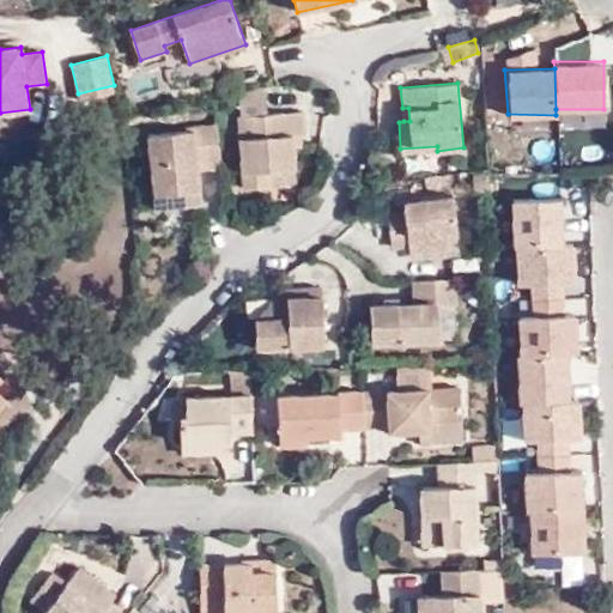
[(268,113),(266,85),(240,91),(241,115),(268,113)]
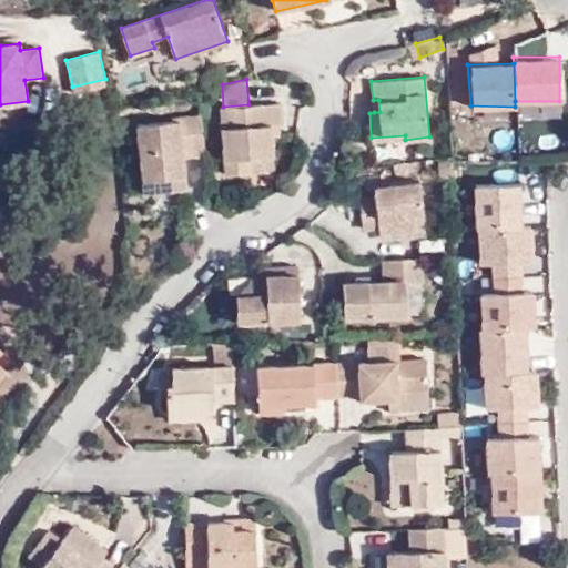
[(282,102),(249,104),(223,107),(220,107),(225,174),(252,172),(250,156),(275,155),(273,137),(280,137),(279,123),(283,123),(282,102)]
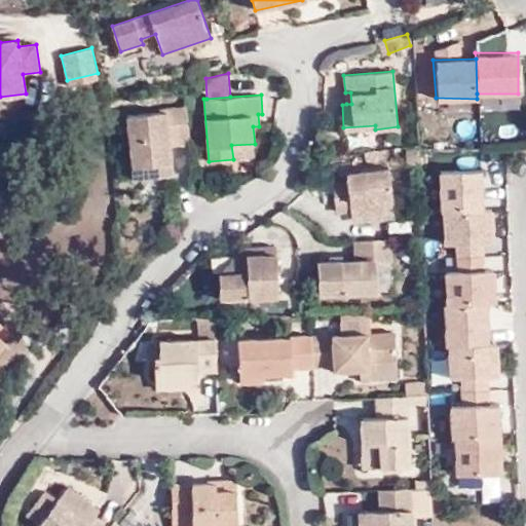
[(431,100),(433,145),(480,144),(479,100),(431,100)]
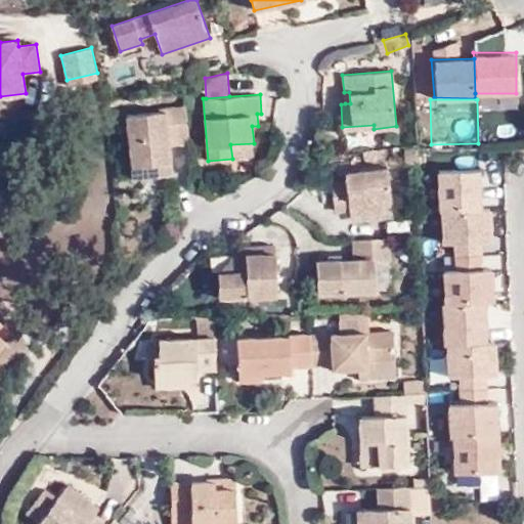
[(188,134),(185,105),(167,106),(167,110),(126,115),(134,178),(173,173),(170,145),(169,137),(188,134)]
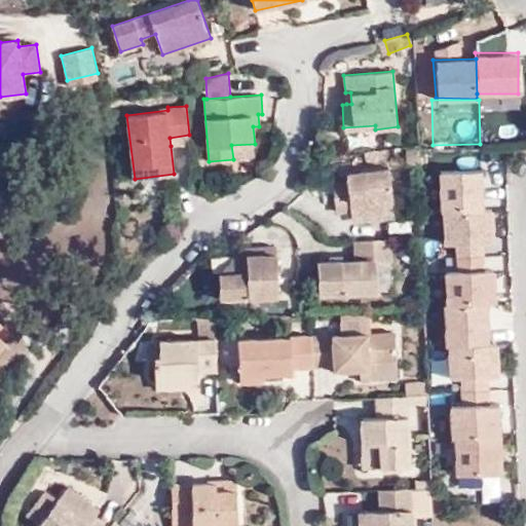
[(171,146),(190,142),(189,135),(170,138),(171,146)]
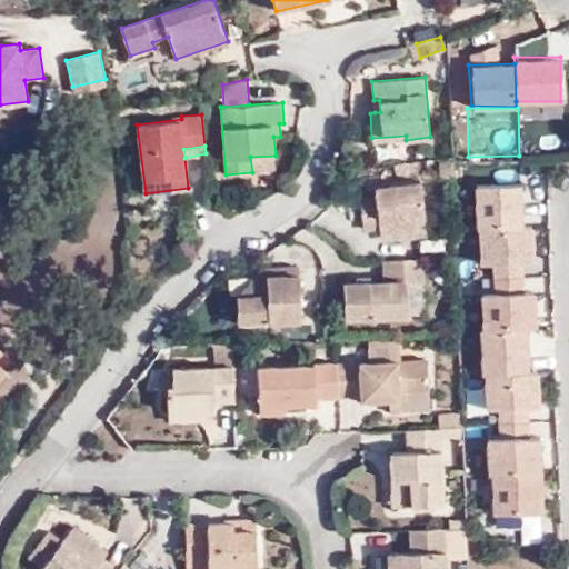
[(420,181),(373,188),(375,192),(358,195),(362,230),(380,228),(380,235),(427,228),(420,181)]
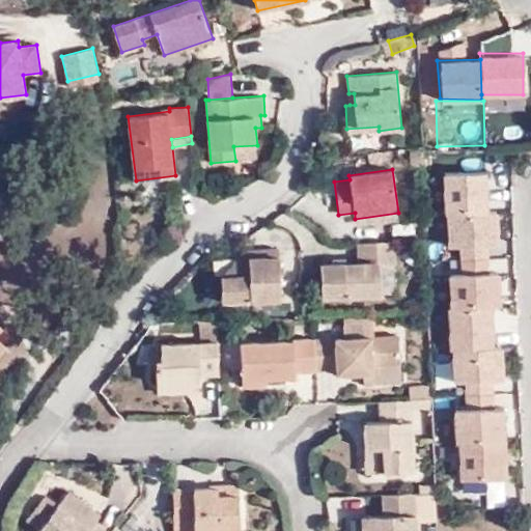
[(485,170),(442,172),(446,213),(490,212),(485,170)]
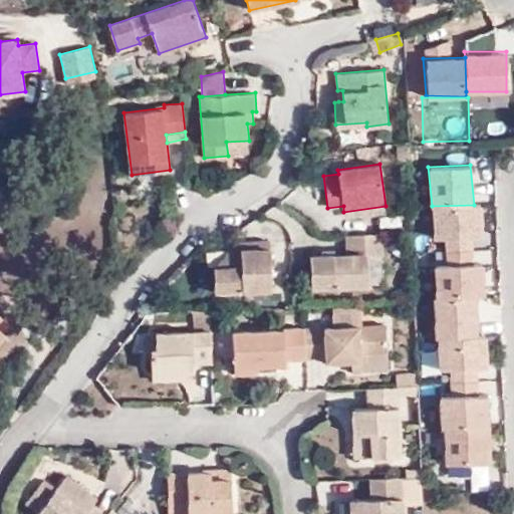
[(432,206),(431,239),(447,238),(472,237),(481,237),(482,205),(474,205),(432,206)]
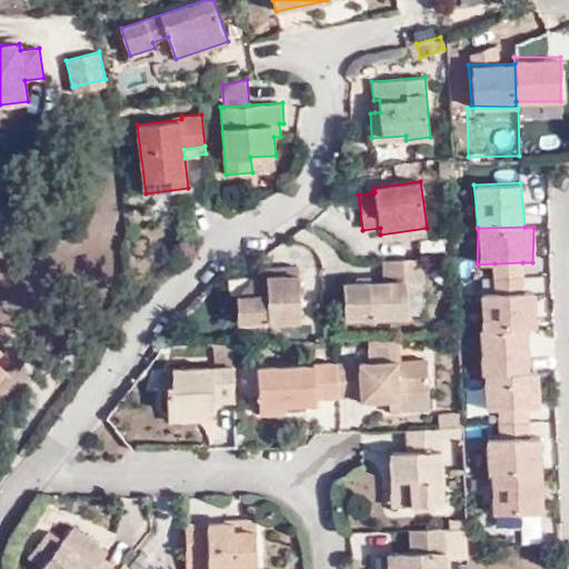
[(423,259),(382,260),(383,280),(343,281),(345,319),(409,316),(408,282),(425,282),(423,259)]
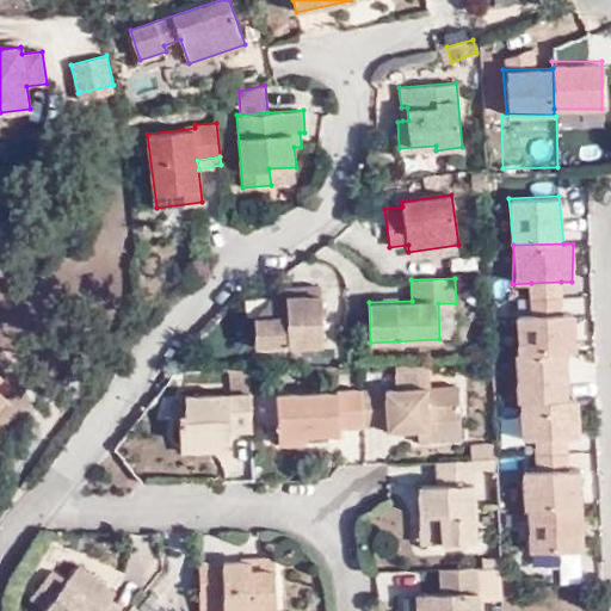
[(561,282),(531,283),(531,314),(561,313),(561,282)]
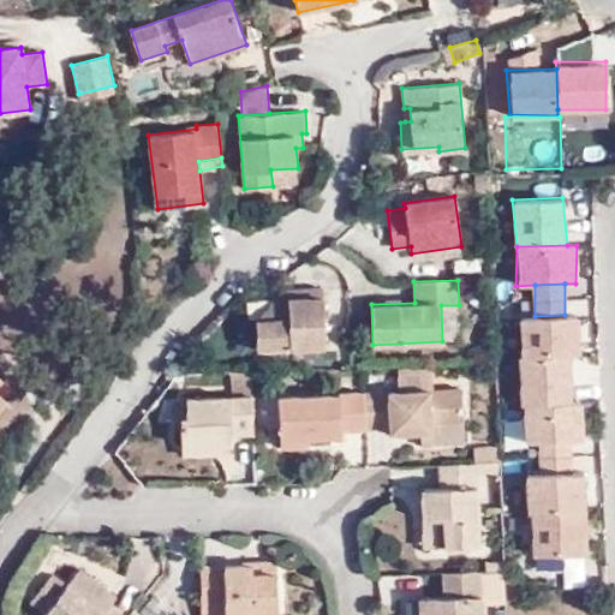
[(286,297),(274,297),(275,316),(256,317),(257,350),(327,346),(324,288),(286,290),(286,297)]
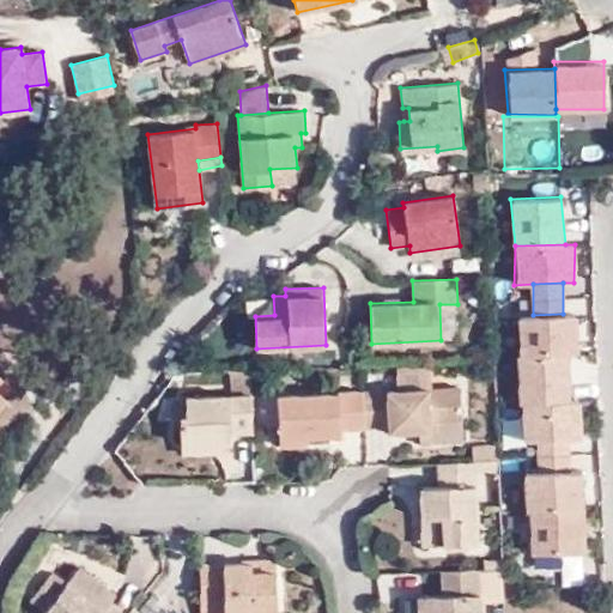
[(274,315),(273,296),(255,316),(274,315)]
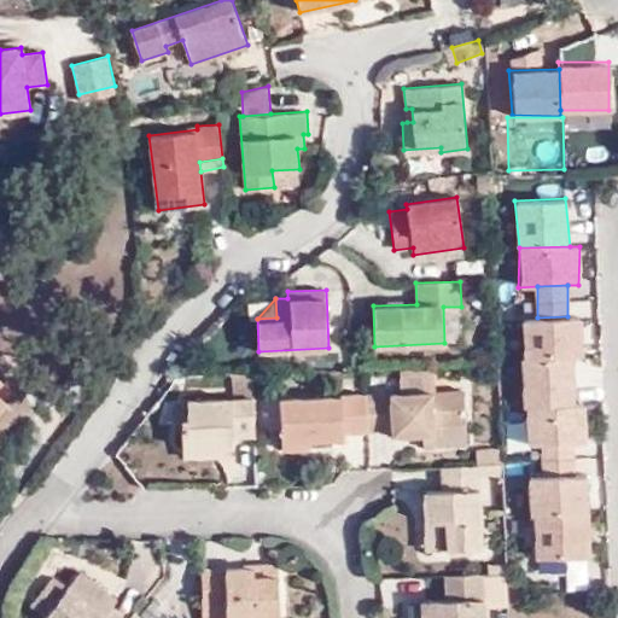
[(537,318),(519,319),(520,357),(572,356),(582,356),(579,316),(567,316),(537,318)]
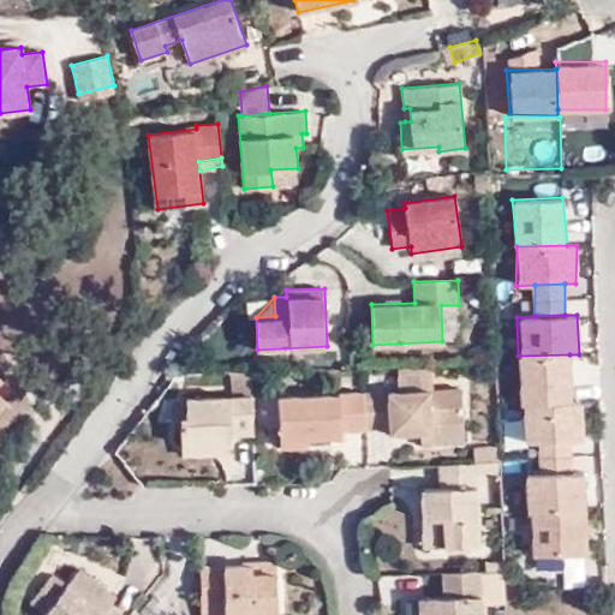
[(569,354),(518,356),(520,402),(573,400),(569,354)]
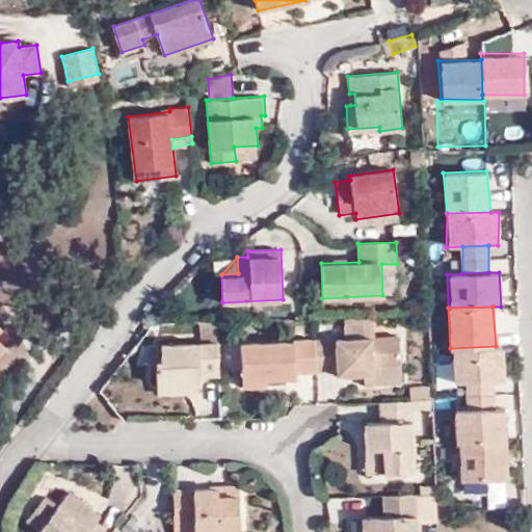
[(344,320),(345,338),(375,337),(374,318),(344,320)]
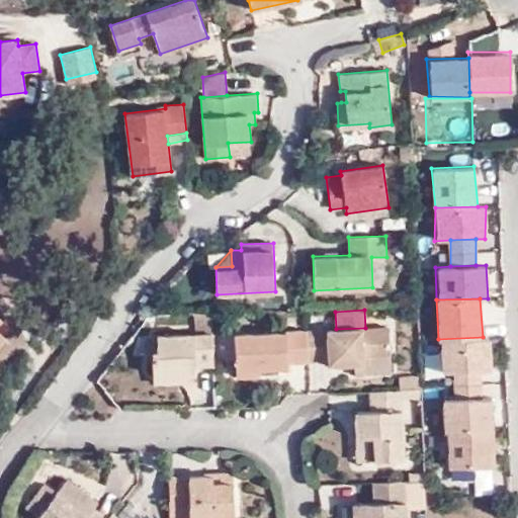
[(195,334),(157,336),(158,351),(152,351),(153,375),(193,373),(194,365),(214,364),(213,334),(212,313),(195,314),(195,334)]
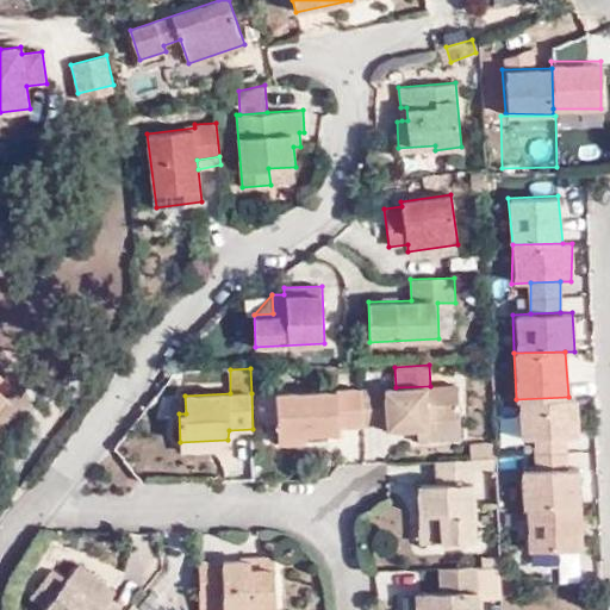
[(396,387),(362,388),(363,425),(385,424),(386,430),(417,428),(461,427),(460,385),(430,386),(396,387)]
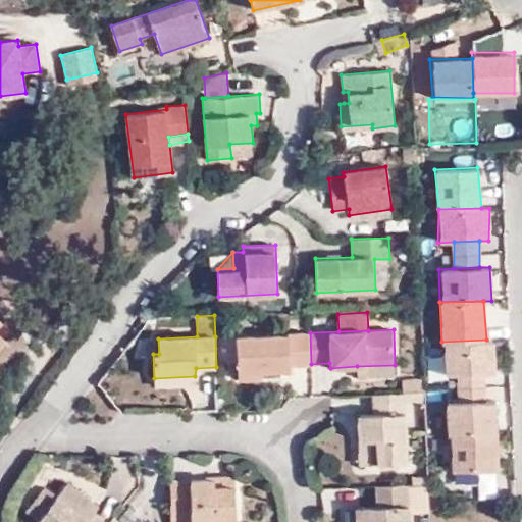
[(291,365),(311,364),(310,332),(237,335),(239,380),(266,379),(266,371),(266,363),(291,362),(291,365)]
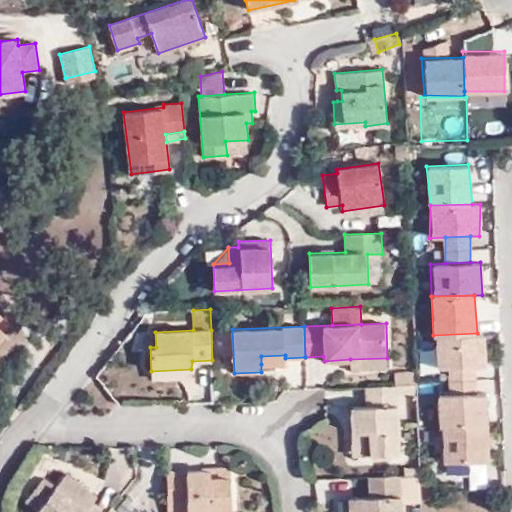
[(477,333),(433,335),(435,370),(448,368),(475,367),(485,367),(483,333),(477,333)]
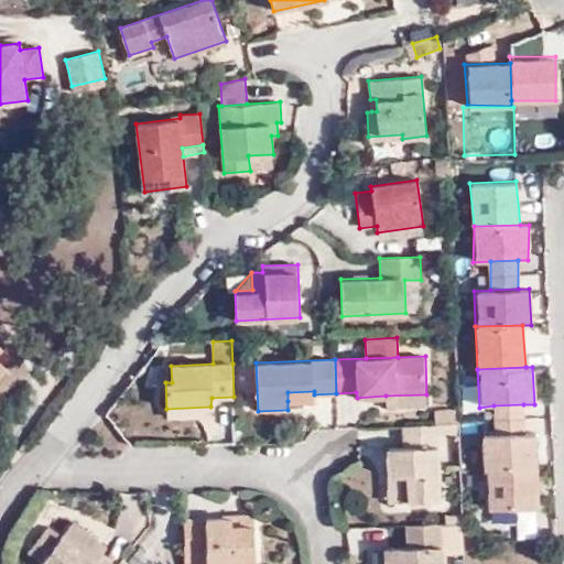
[(314,400),(314,394),(314,391),(288,392),(288,401),(314,400)]
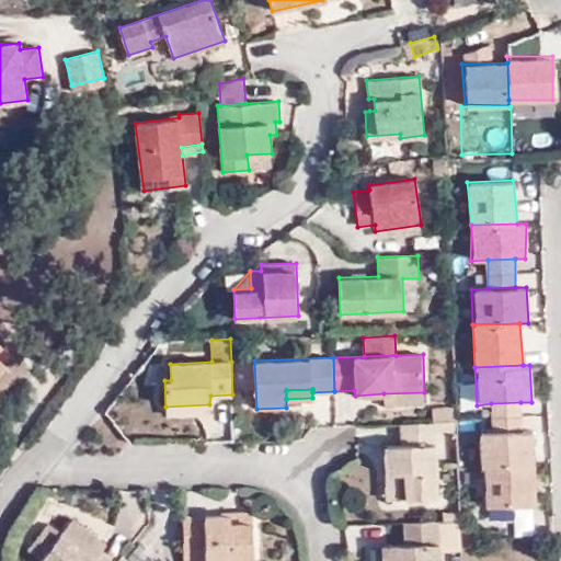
[(424,392),(384,393),(384,408),(425,407),(424,392)]
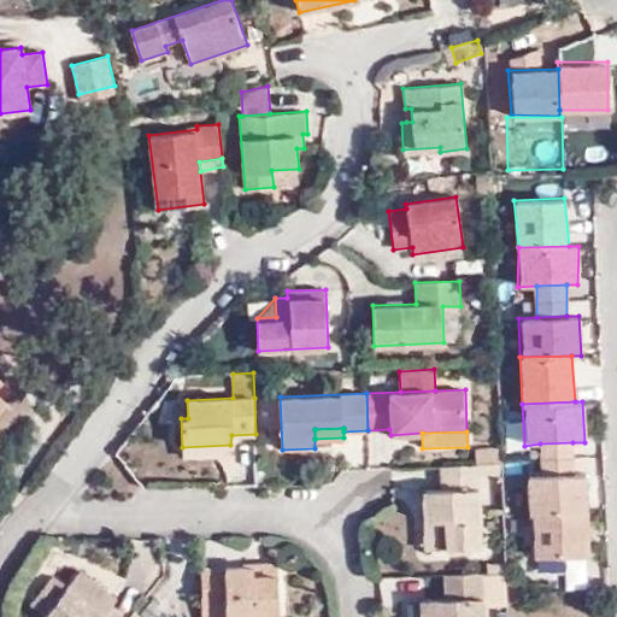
[(573,442),(540,444),(542,472),(575,472),(573,442)]
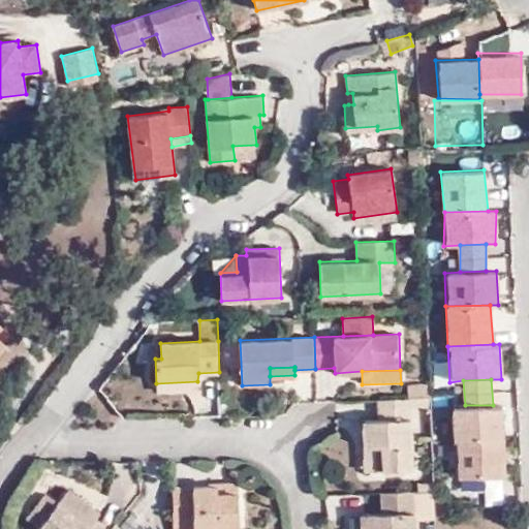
[(198,390),(197,381),(156,383),(156,392),(198,390)]
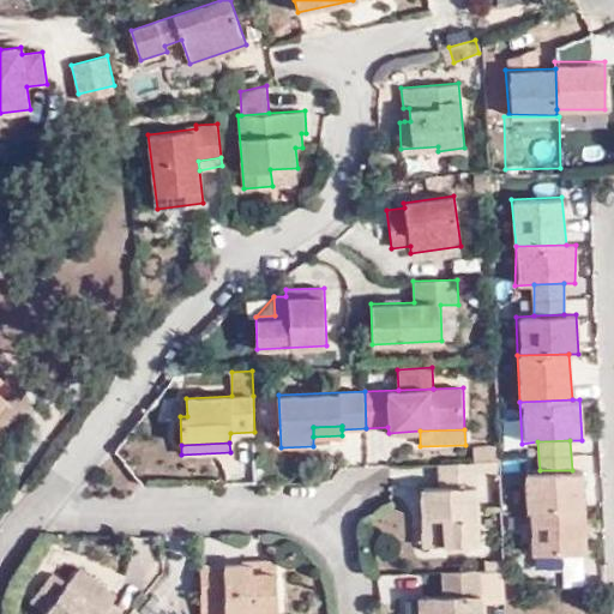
[(477,462),(500,461),(499,444),(473,445),(474,462),(477,462)]
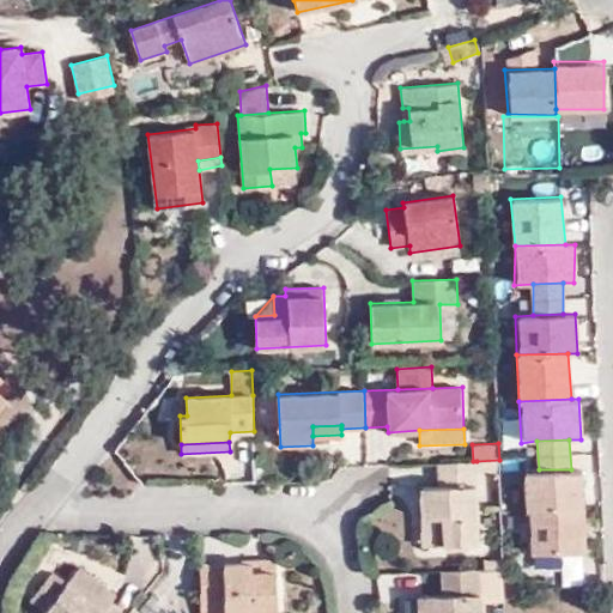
[(479,544),(477,461),(473,461),(438,462),(438,486),(420,486),(422,517),(436,516),(437,545),(479,544)]
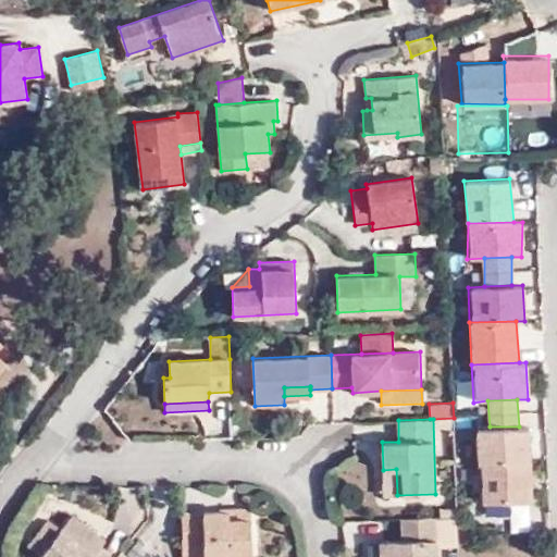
[(475,426),(479,503),(529,502),(528,426),(519,426),(490,426),(475,426)]
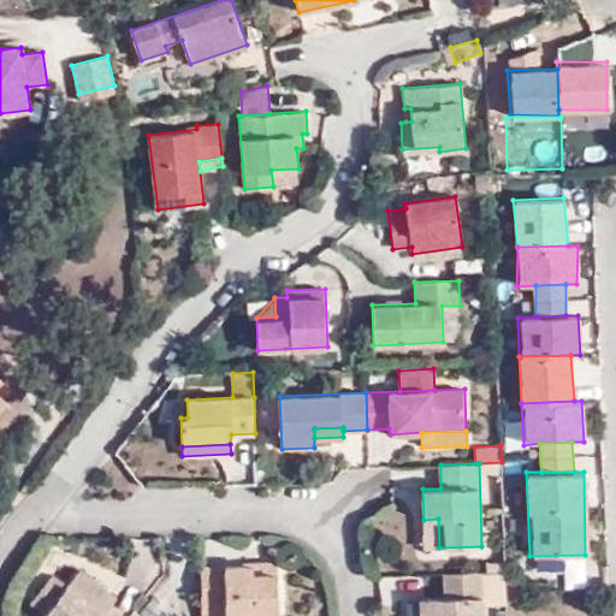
[(426,549),(439,548),(438,519),(424,520),(426,549)]
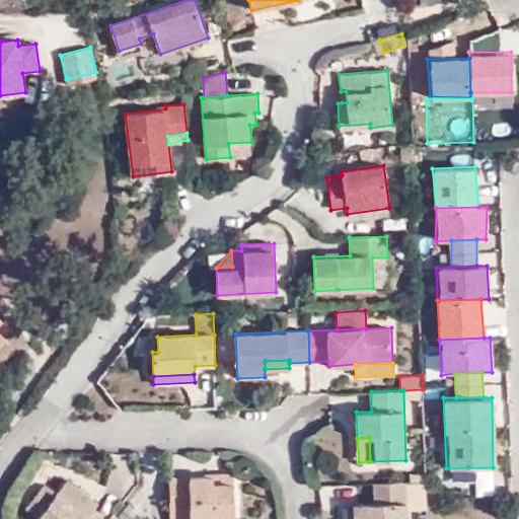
[(169,476),(169,518),(235,518),(235,483),(214,483),(214,475),(169,476)]
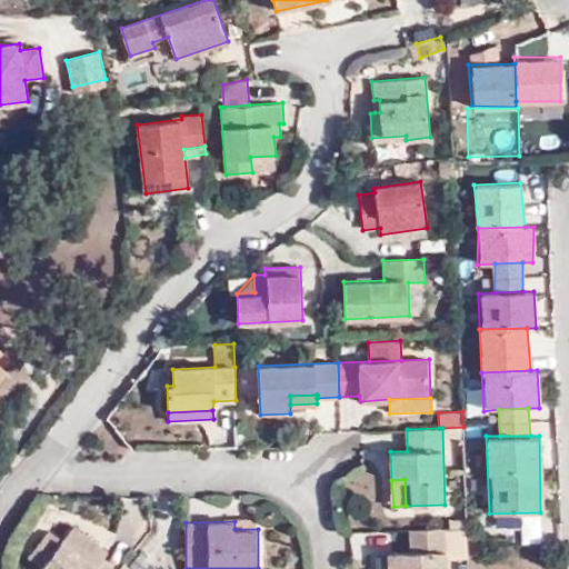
[(102,568),(97,566),(89,559),(99,545),(73,525),(62,540),(48,529),(28,556),(41,566),(45,568),(102,568)]
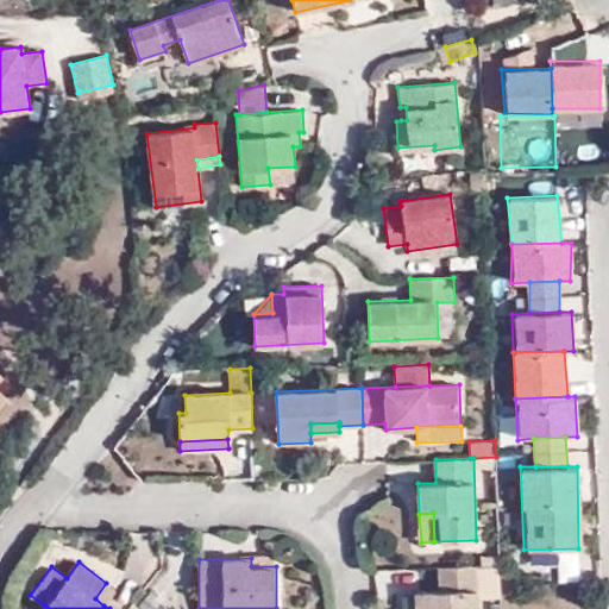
[(477,608),(476,565),(438,566),(439,590),(414,591),(414,608),(477,608)]
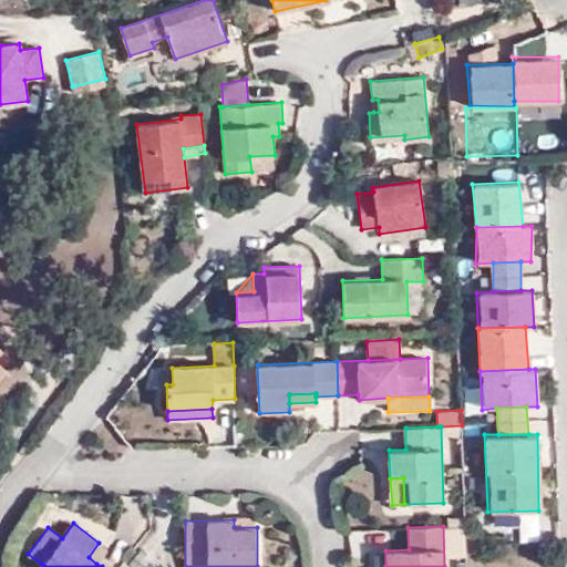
[(107,550),(99,543),(89,557),(96,564),(107,550)]
